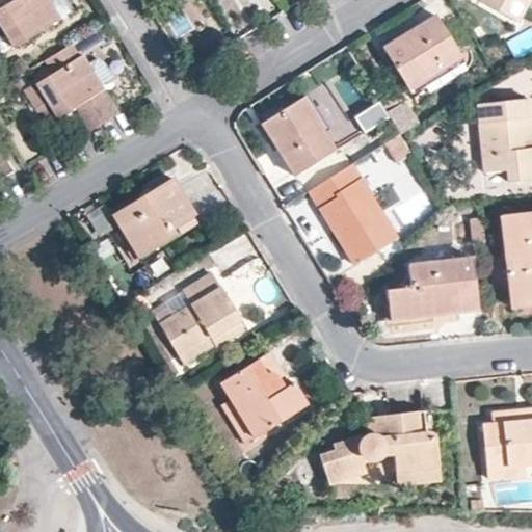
[(8,0),(9,2),(0,7),(0,24),(14,46),(59,17),(49,0),(8,0)]
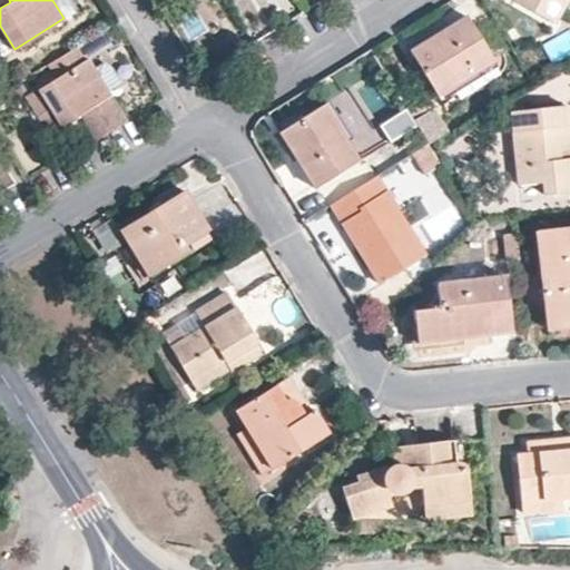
[(569,0),(518,0),(518,2),(562,26),(569,10),(569,0)]
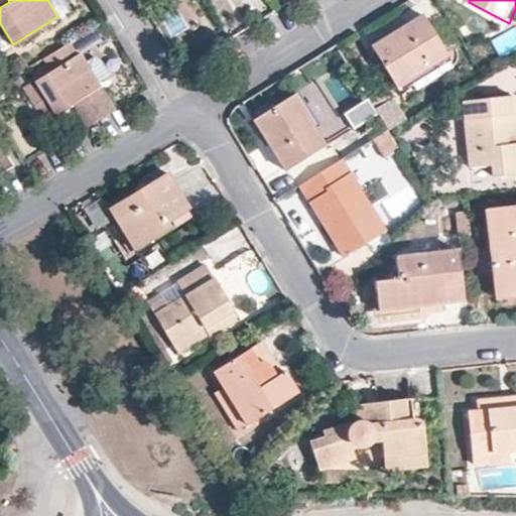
[(420,13),(370,45),(395,85),(445,52),(420,13)]
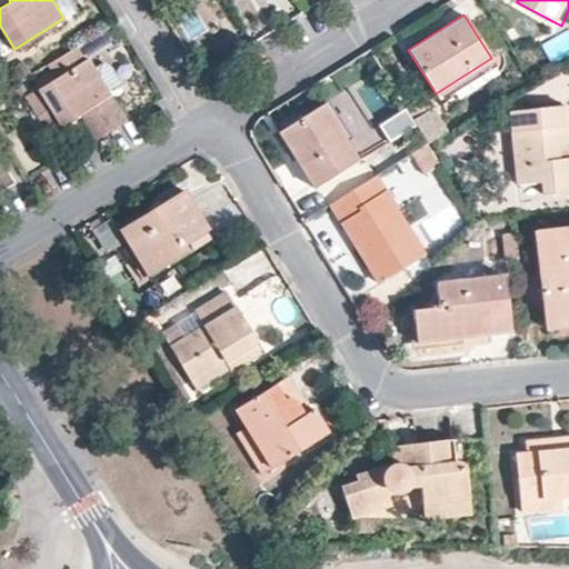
[(57,78),(39,89),(61,126),(81,113),(96,137),(126,118),(107,88),(121,80),(113,66),(103,63),(95,68),(89,59),(85,61),(76,47),(48,65),(57,78)]
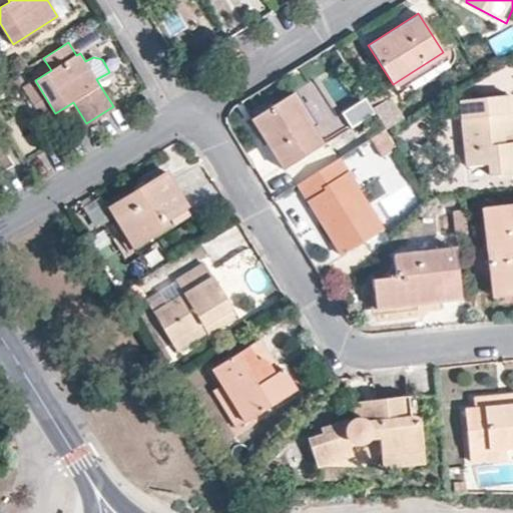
[(294,91),(251,118),(281,166),(320,140),(310,124),(314,122),(294,91)]
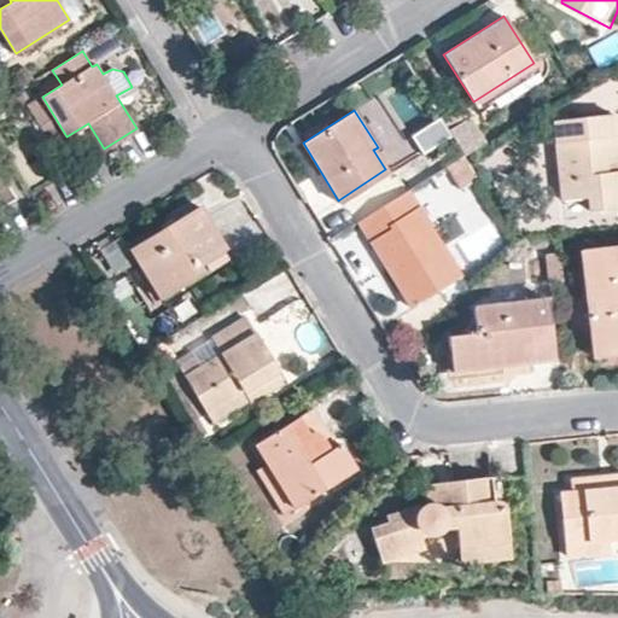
[(552,121),(559,198),(587,196),(588,209),(617,205),(617,159),(617,155),(617,153),(617,146),(617,134),(617,133),(617,127),(617,112),(552,121)]
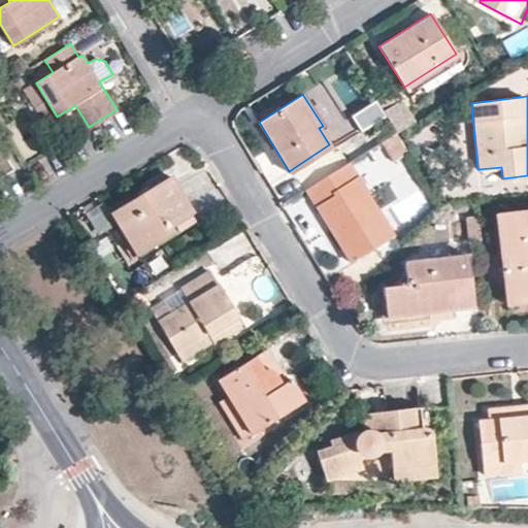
[(410,118),(400,99),(383,110),(395,129),(411,119),(410,118)]
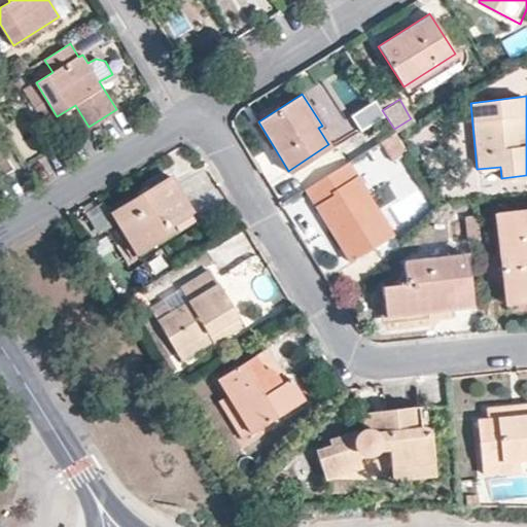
[(407,150),(394,131),(378,141),(390,161),(407,150)]
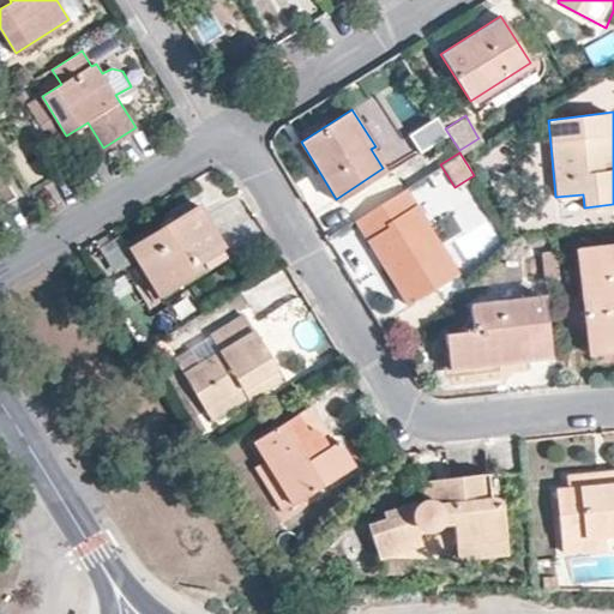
[(416,202),(407,186),(351,221),(365,242),(377,236),(397,270),(386,277),(403,305),(457,272),(428,223),(443,212),(431,193),(416,202)]
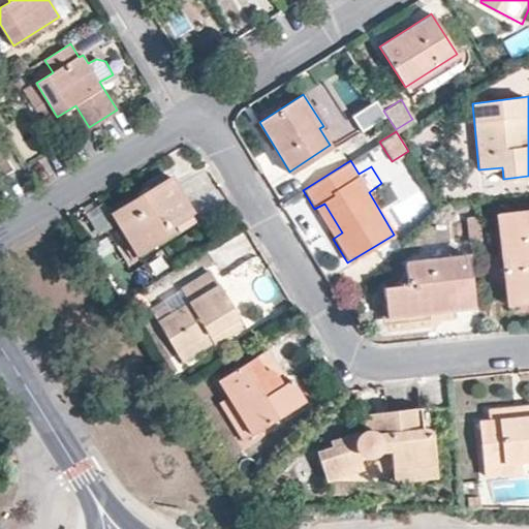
[(170,176),(110,213),(134,254),(176,230),(174,226),(190,217),(188,214),(192,211),(170,176)]
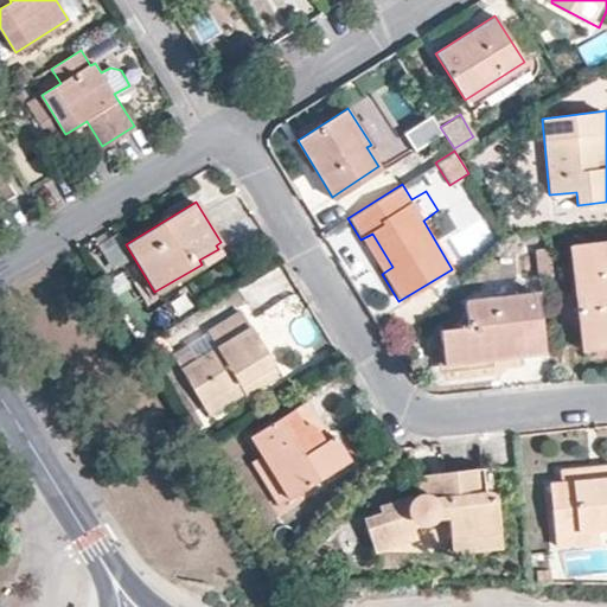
[(372,234),(360,240),(382,274),(393,267),(372,234)]
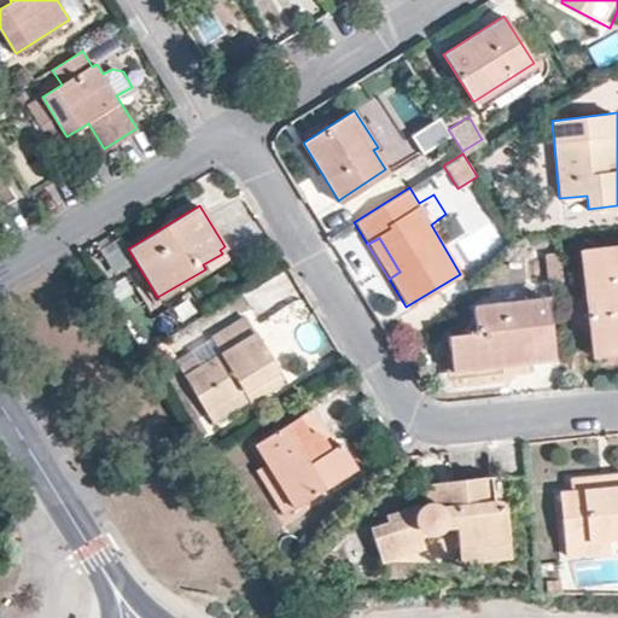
[(617,243),(579,249),(593,356),(617,353),(617,243)]
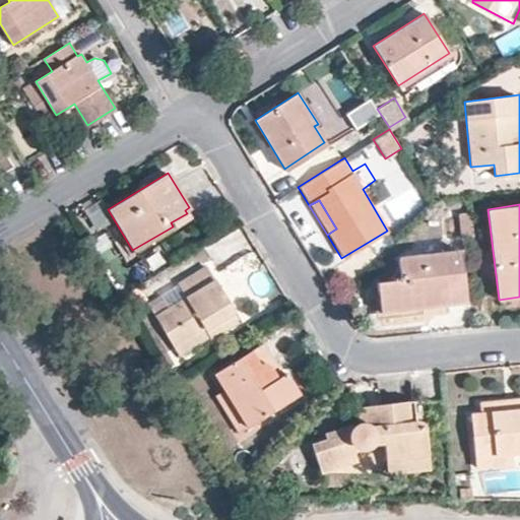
[(473,235),(470,211),(458,212),(460,236),(473,235)]
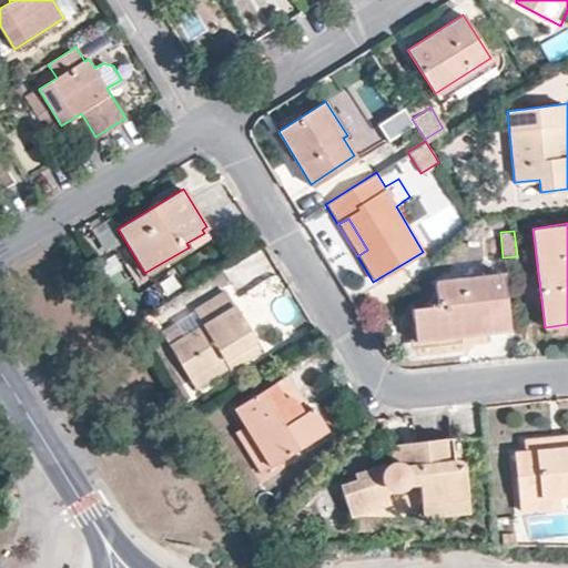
[(186,243),(189,247),(189,249),(208,239),(204,233),(186,243)]
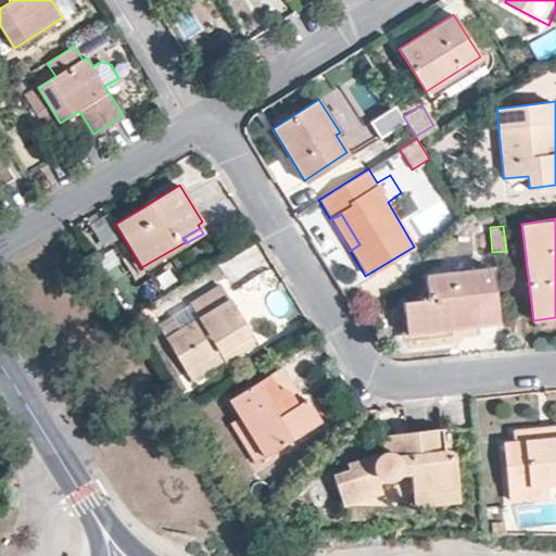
[(407,332),(500,321),(493,268),(426,276),(429,300),(403,302),(407,332)]
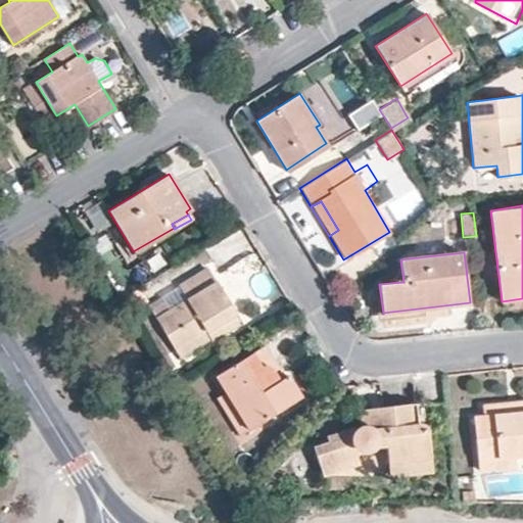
[(147,310),(176,351),(205,333),(209,338),(239,321),(206,269),(159,297),(162,300),(147,310)]
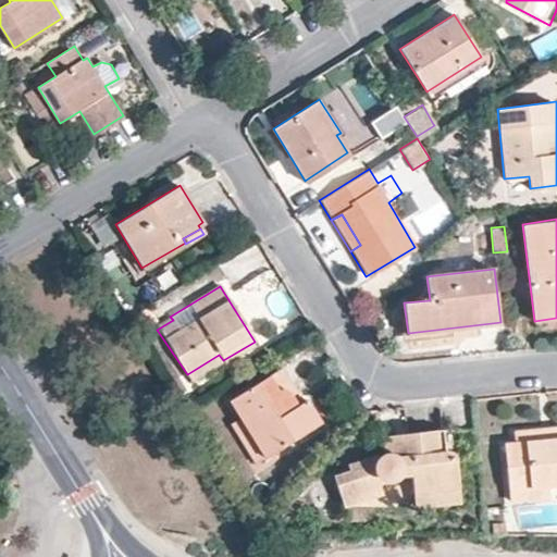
[(219,355),(187,374),(190,380),(223,360),(219,355)]
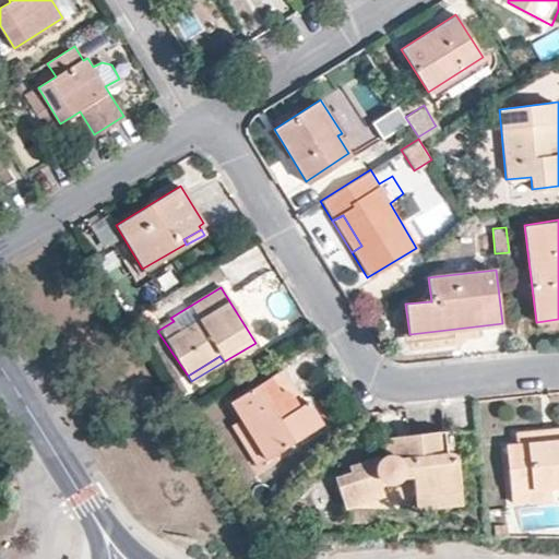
[(286,365),(270,376),(278,390),(282,390),(285,391),(288,394),(292,396),(294,400),(298,405),(308,400),(286,365)]
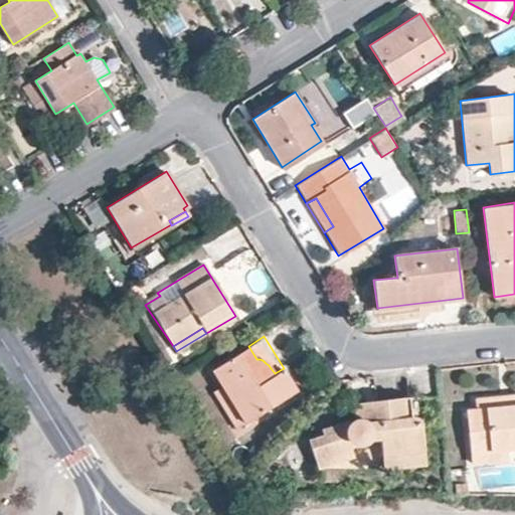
[(256,359),(248,346),(211,369),(221,386),(242,420),(298,389),(284,368),(275,373),(271,368),(269,365),(266,363),(263,360),(260,359),(256,359)]
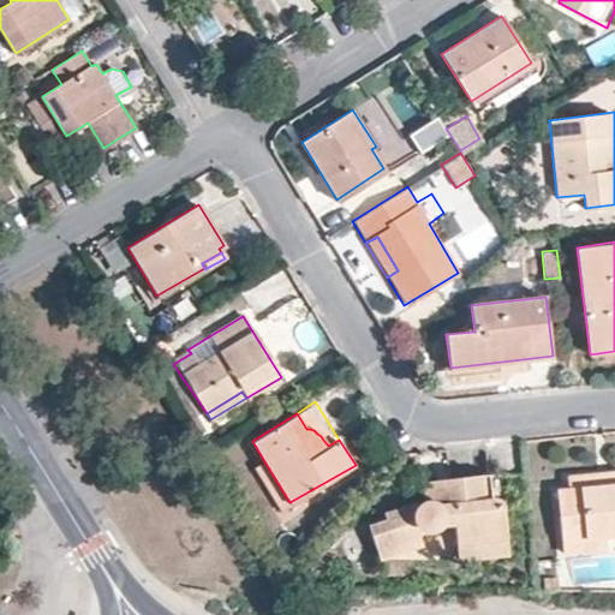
[(290,502),(264,461),(254,467),(280,508),(290,502)]
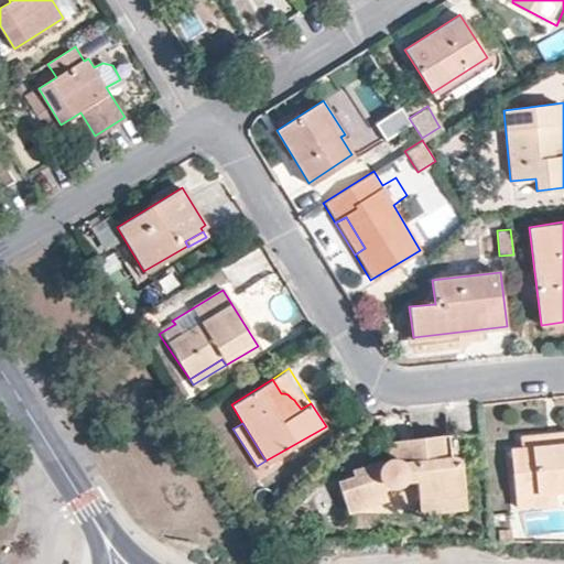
[(563,431),(555,433),(556,444),(520,447),(521,446),(509,446),(516,507),(557,502),(556,494),(563,491),(563,431)]
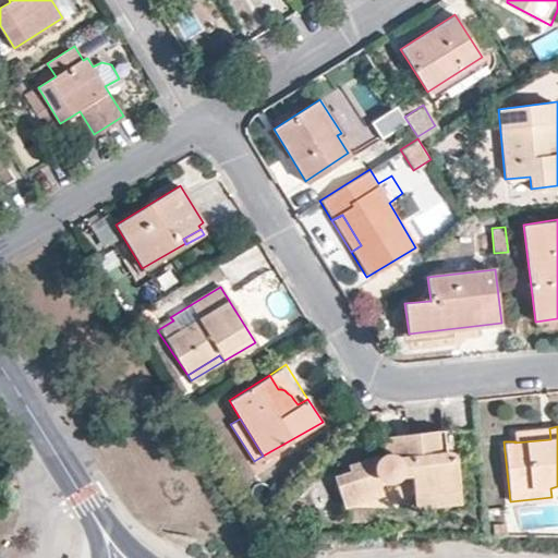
[(449,458),(446,428),(380,436),(381,451),(346,464),(349,470),(335,476),(347,509),(384,495),(378,481),(383,482),(384,484),(388,484),(395,483),(399,481),(403,476),(411,476),(416,510),(461,505),(456,458),(449,458)]
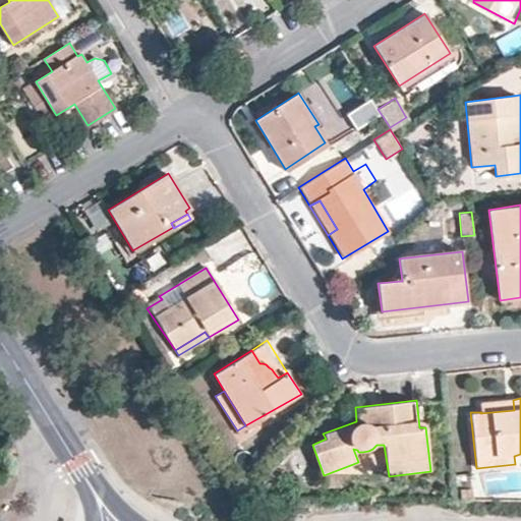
[(424,400),(416,400),(419,427),(425,427),(427,426),(424,400)]
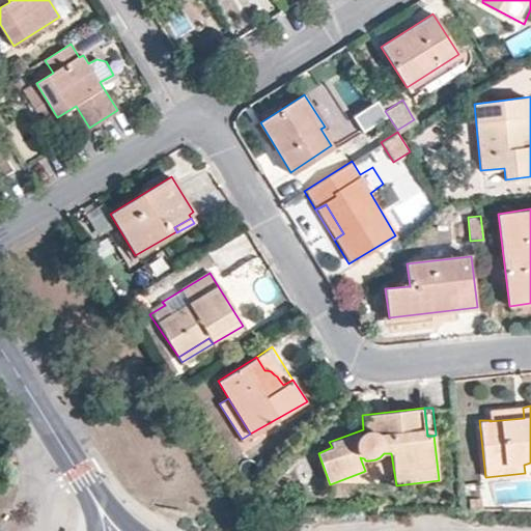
[(488,411),(491,420),(490,421),(524,418),(523,408),(488,411)]
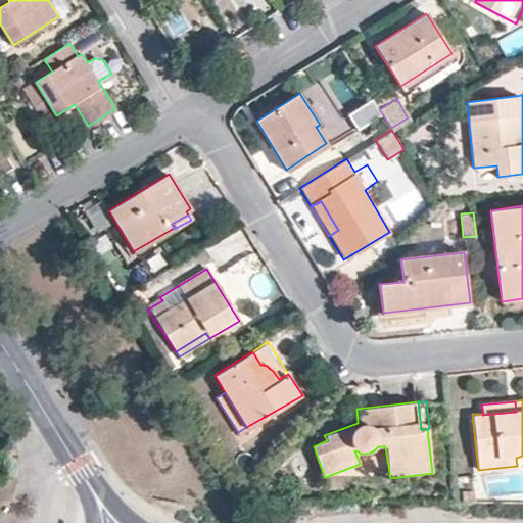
[(463,502),(475,502),(474,490),(461,491),(463,502)]
